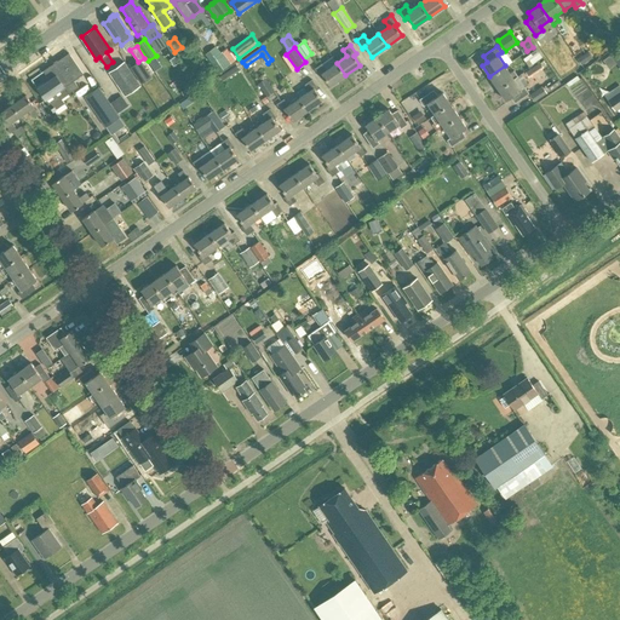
[(520,58),(526,65),(538,56),(532,49),(520,58)]
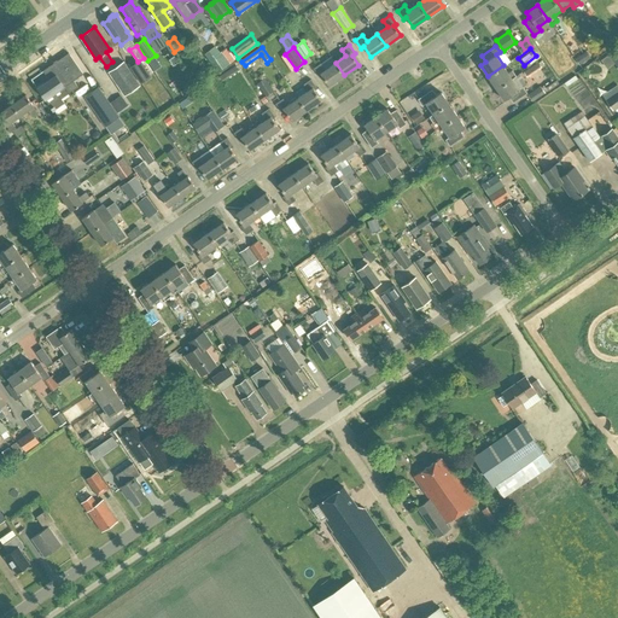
[(209,60),(217,73),(229,63),(221,51),(209,60)]
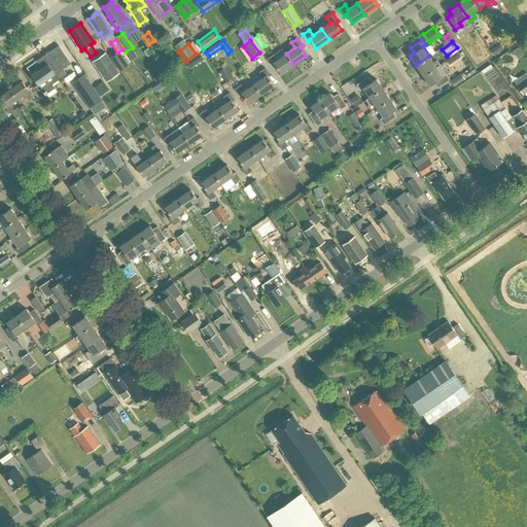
[(490,49),(494,57),(503,49),(499,43),(490,49)]
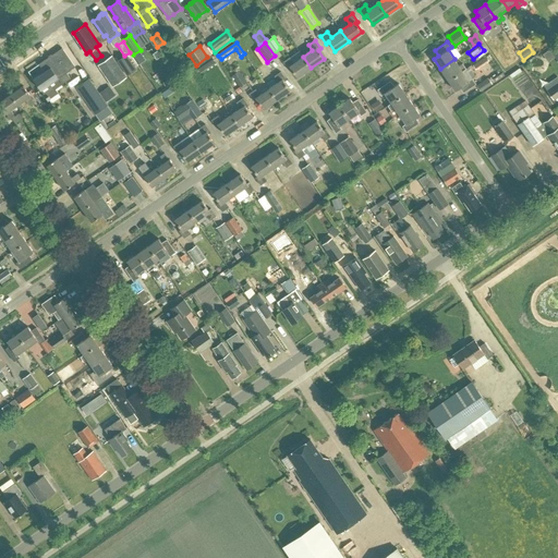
[(34,80),(41,91),(48,100),(59,93),(56,89),(71,79),(67,73),(75,67),(62,48),(39,64),(45,71),(34,80)]
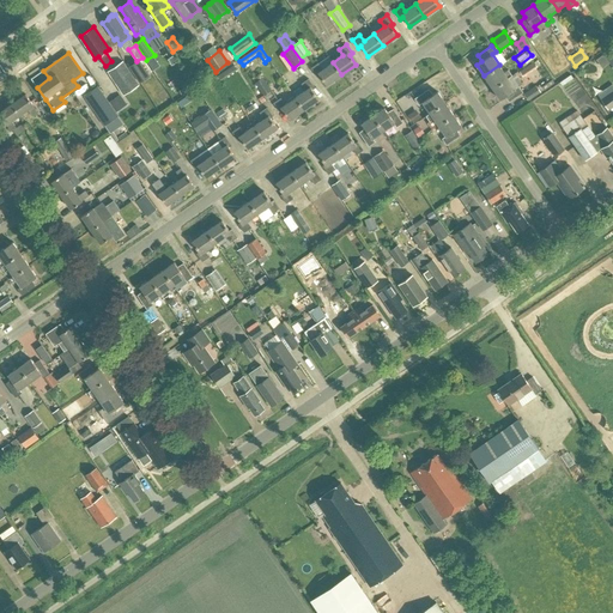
[(536,58),(520,71),(523,76),(538,65),(536,65),(540,62),(536,58)]
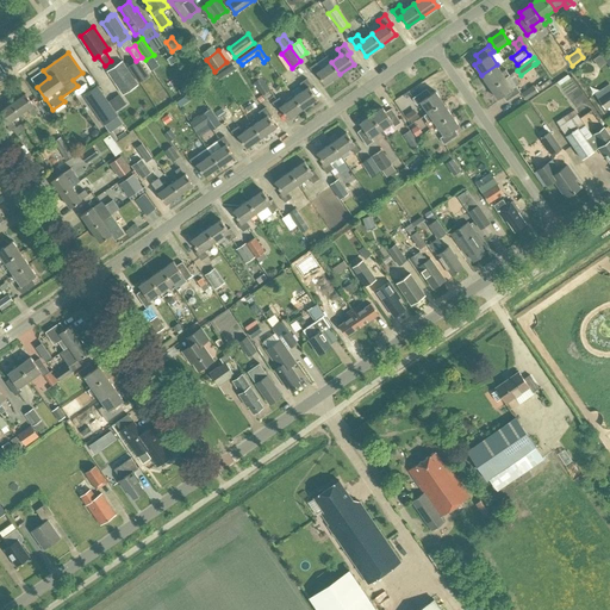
[(123,60),(107,70),(123,94),(139,83),(123,60)]
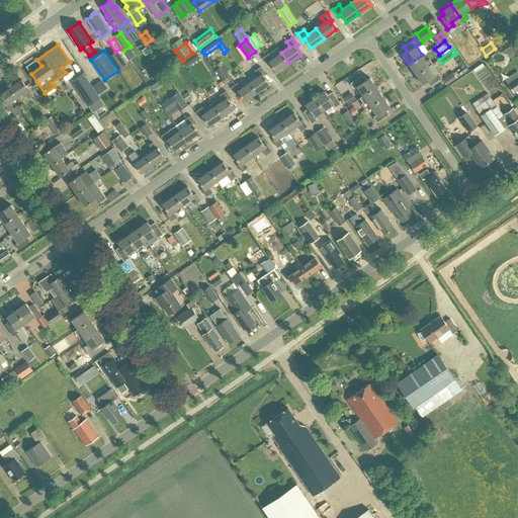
[(109,57),(119,72),(127,66),(118,51),(109,57)]
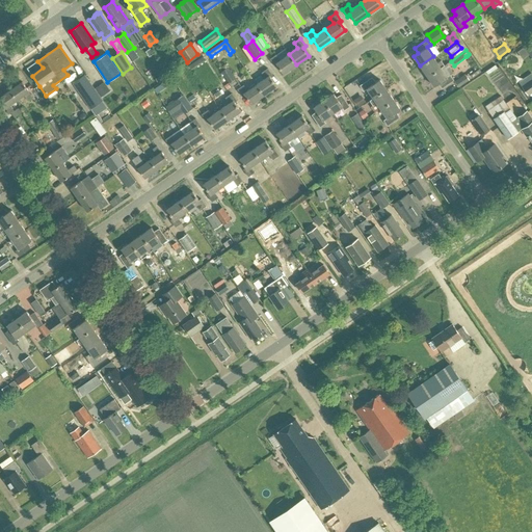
[(277,65),(284,74),(296,64),(289,54),(281,60),(276,55),(270,59),(275,67),(277,65)]
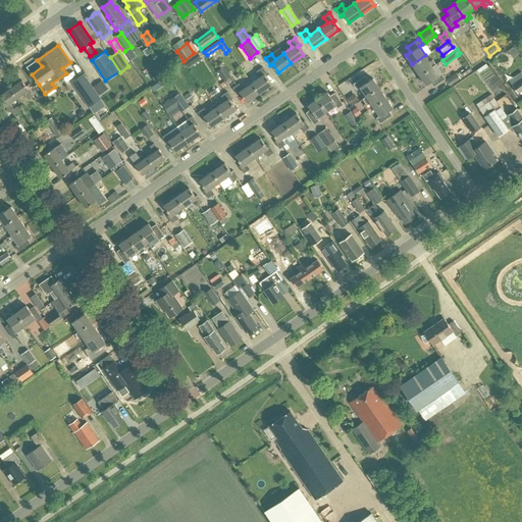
[(193,65),(203,59),(201,55),(187,64),(192,71),(195,68),(193,65)]
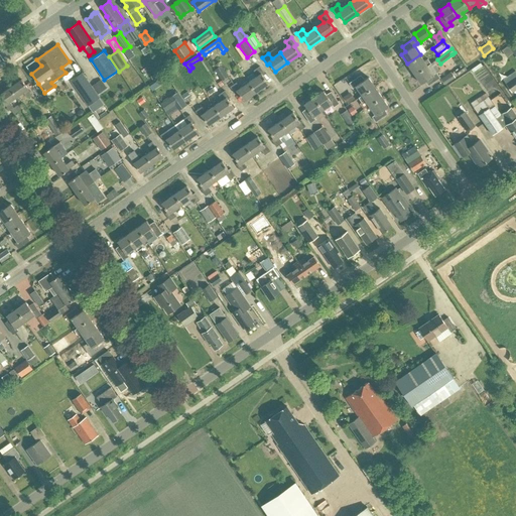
[(420,54),(407,63),(414,74),(427,65),(431,62),(428,57),(424,60),(420,54)]
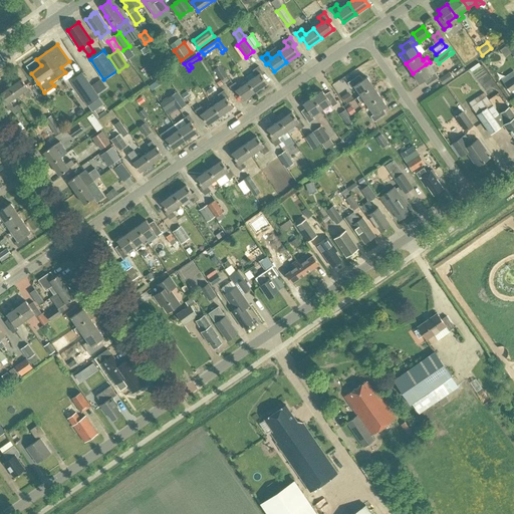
[(426,64),(413,73),(420,83),(424,80),(428,84),(439,77),(435,71),(432,73),(426,64)]
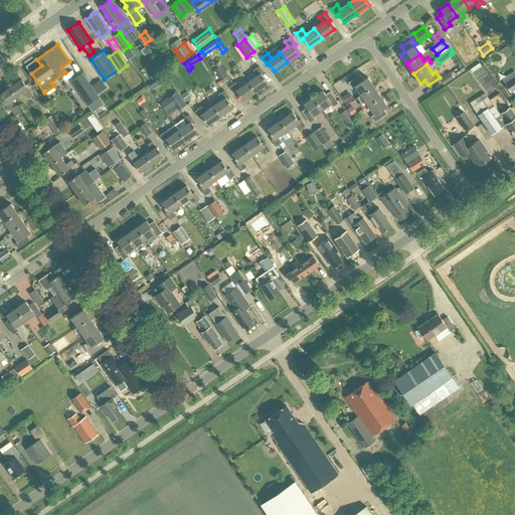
[(248,81),(255,92),(269,82),(263,74),(265,73),(260,65),(253,70),(256,75),(248,81)]
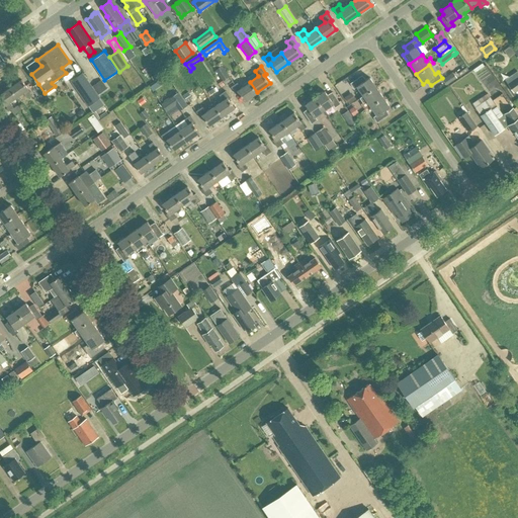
[(466,66),(457,72),(460,76),(469,69),(466,66)]
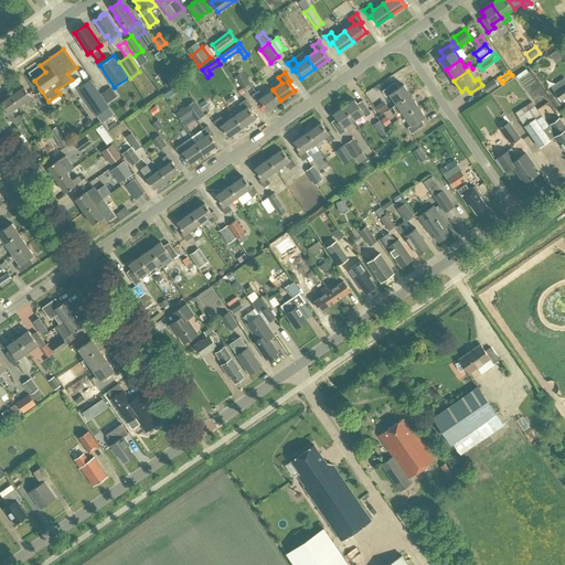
[(236,77),(243,88),(251,83),(243,73),(236,77)]
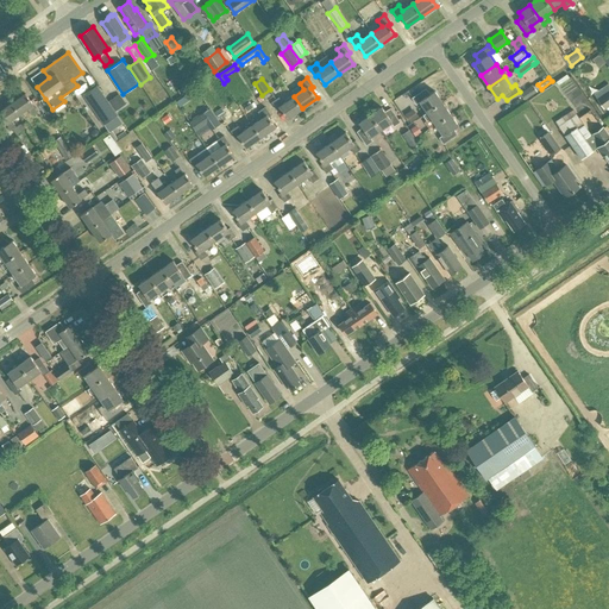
[(521,92),(526,99),(539,90),(534,83),(521,92)]
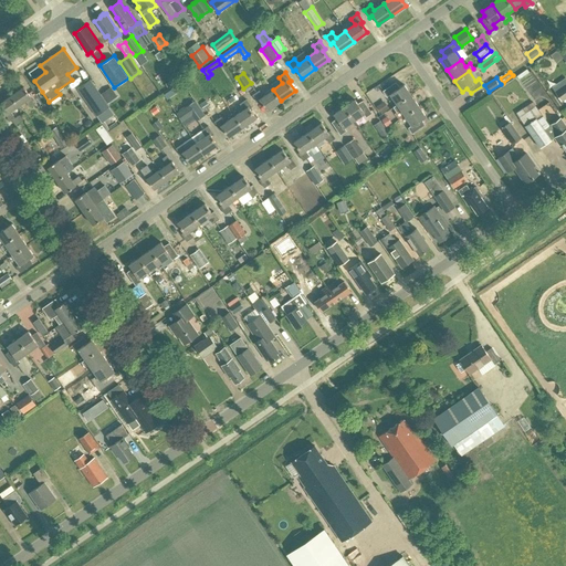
[(109,106),(91,79),(77,88),(96,115),(109,106)]
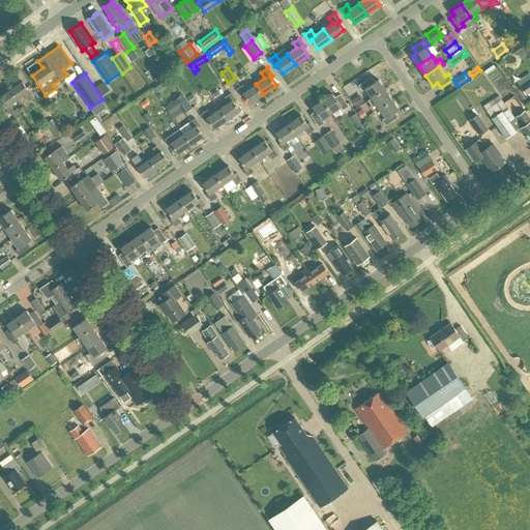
[(371,77),(358,85),(362,91),(365,89),(372,97),(385,88),(378,79),(374,82),(371,77)]
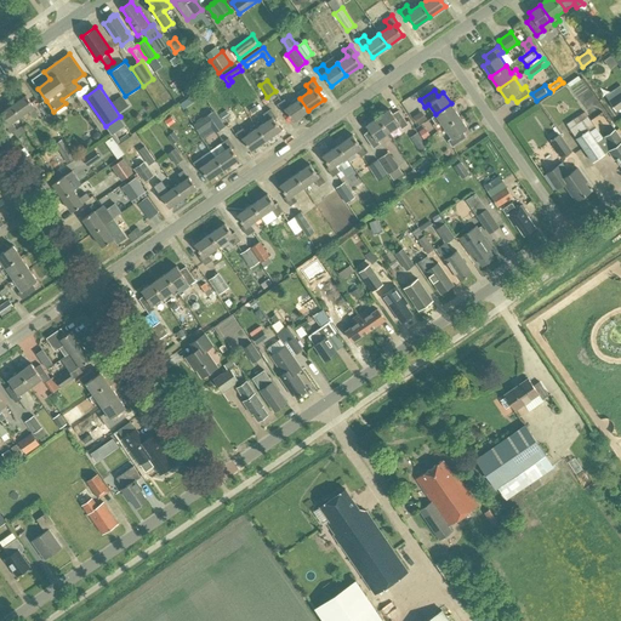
[(620,92),(608,102),(615,112),(620,107),(620,92)]
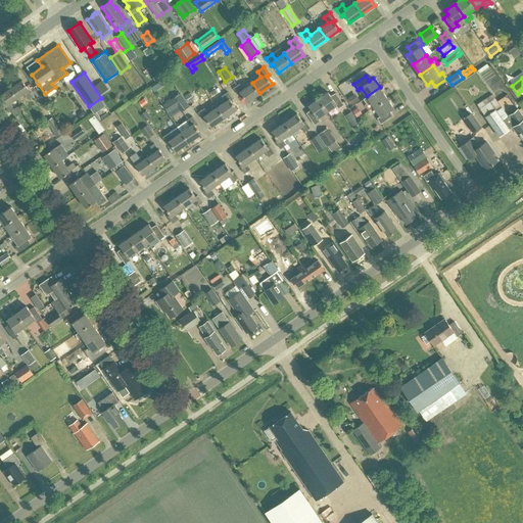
[(10,89),(17,98),(25,93),(28,99),(32,96),(28,91),(29,90),(21,81),(10,89)]
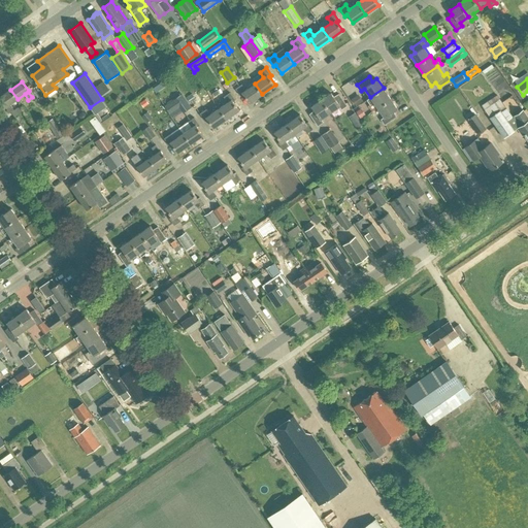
[(243,95),(250,103),(262,94),(255,84),(245,90),(241,85),(236,89),(241,96),(243,95)]
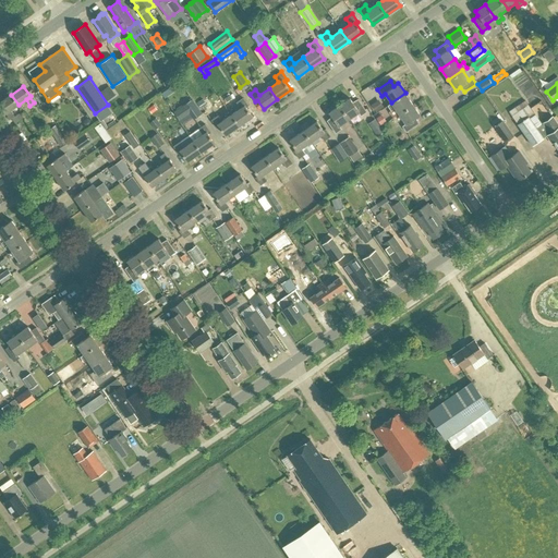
[(180,89),(168,96),(174,109),(186,102),(180,89)]
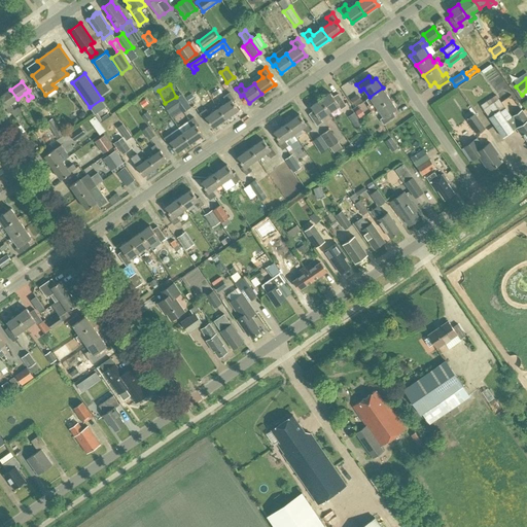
[(370,97),(365,100),(370,104),(373,102),(377,107),(390,98),(383,89),(370,98),(370,97)]
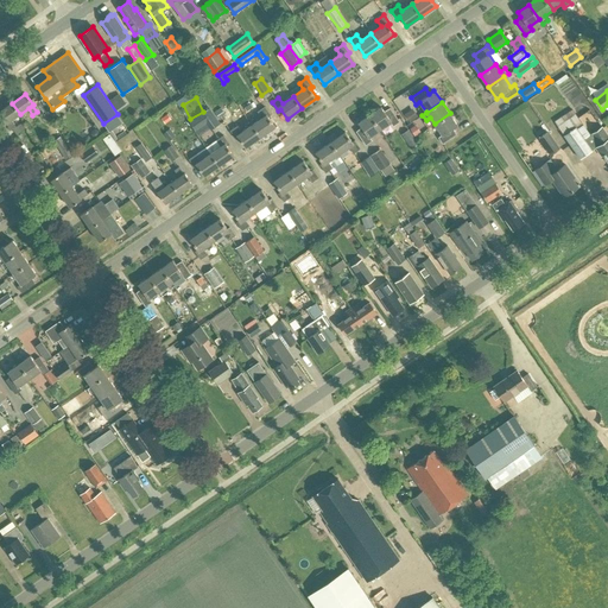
[(7,124),(11,131),(17,127),(12,120),(20,114),(12,103),(0,111),(0,115),(6,125),(7,124)]
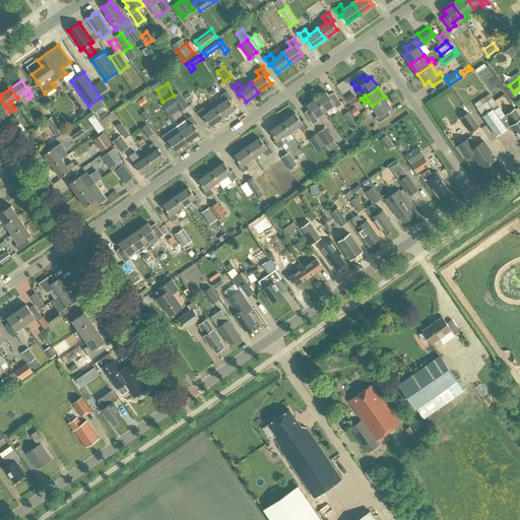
[(215,107),(222,117),(236,108),(230,101),(233,99),(226,91),(220,95),(224,101),(215,107)]
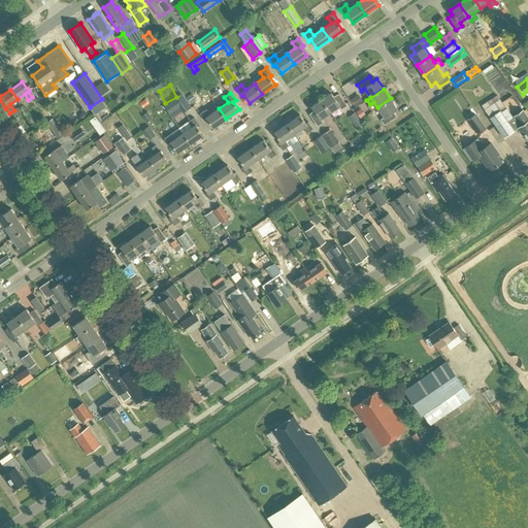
[(321,99),(329,112),(338,106),(340,109),(347,105),(338,94),(333,97),(330,93),(321,99)]
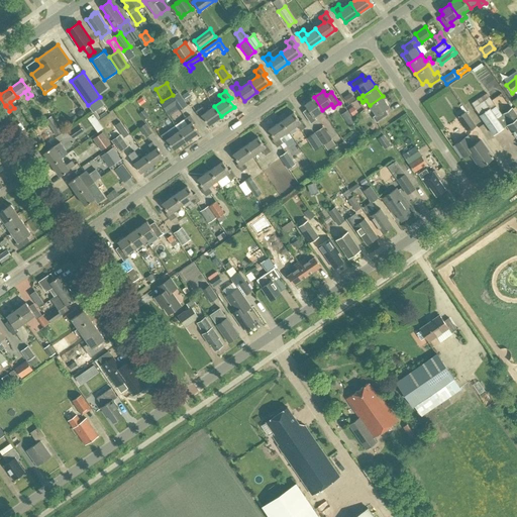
[(341,96),(344,103),(351,100),(349,93),(341,96)]
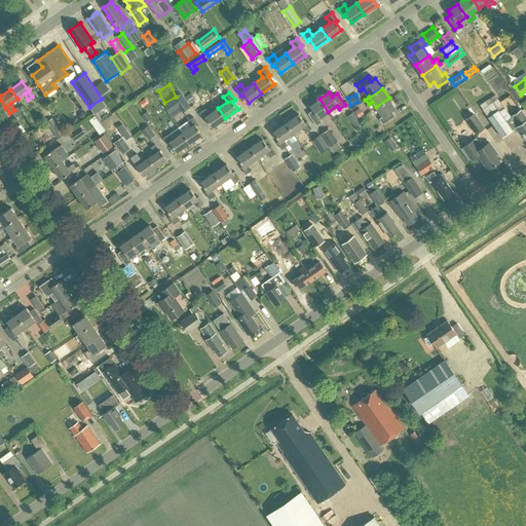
[(502,137),(516,127),(517,126),(511,117),(495,95),(480,105),(502,137)]
